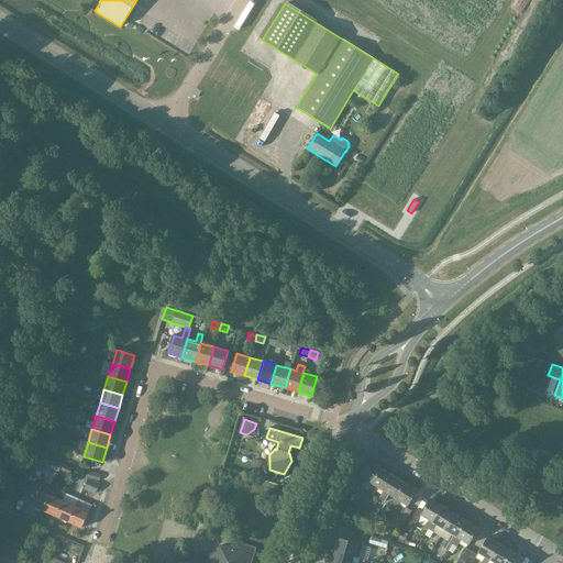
[(372,484),(382,468),(370,461),(362,475),(359,473),(353,483),(361,487),(365,479),(372,484)]
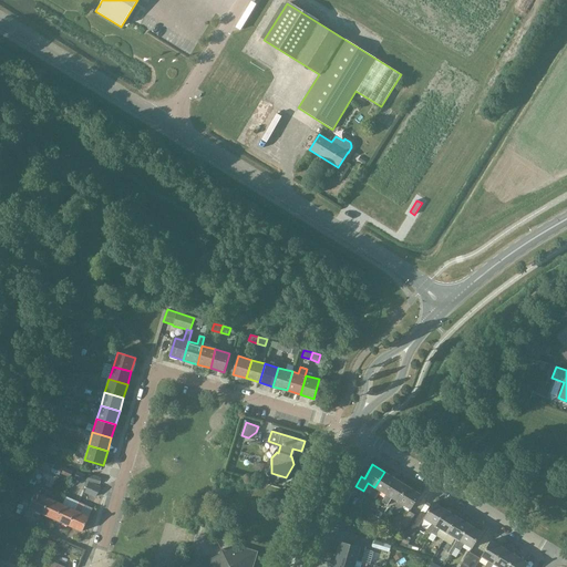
[(387,494),(397,480),(384,472),(374,487),(370,495),(375,498),(380,491),(387,494)]
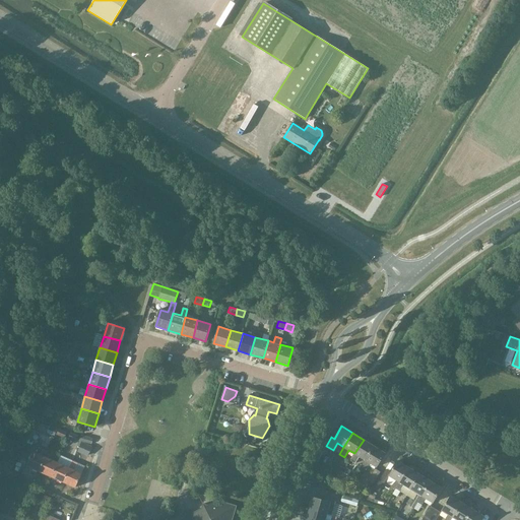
[(91,444),(92,440),(92,438),(80,436),(79,441),(91,444)]
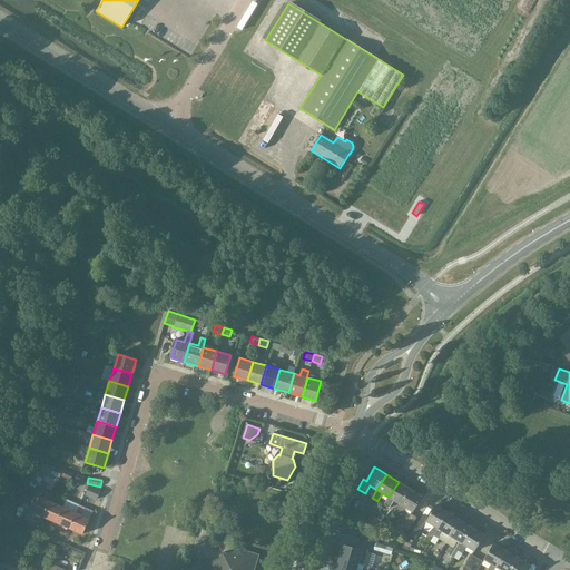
[(80,491),(81,483),(72,481),(71,490),(80,491)]
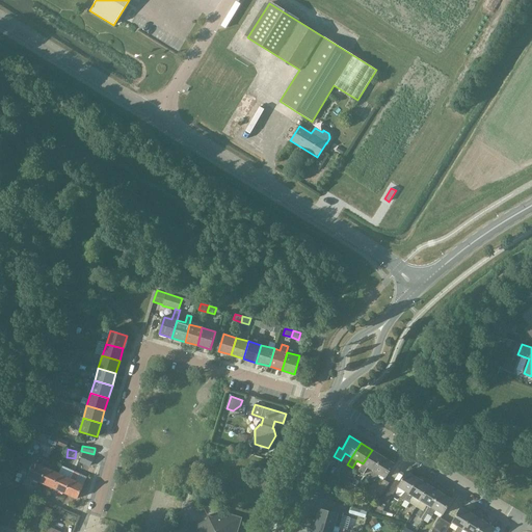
[(374,471),(382,456),(372,450),(363,463),(358,471),(364,474),(368,467),(373,470),(374,471)]
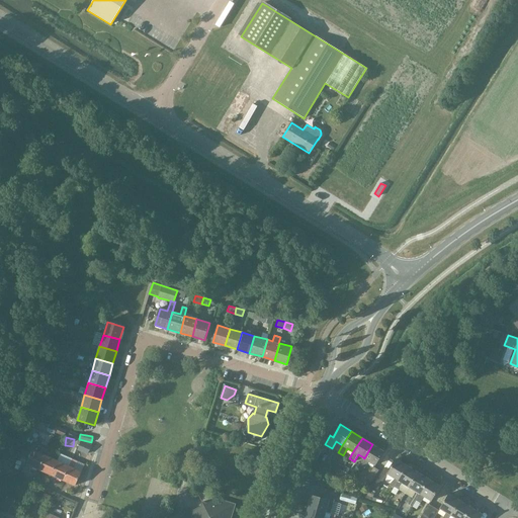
[(81,440),(78,449),(88,453),(92,445),(81,440)]
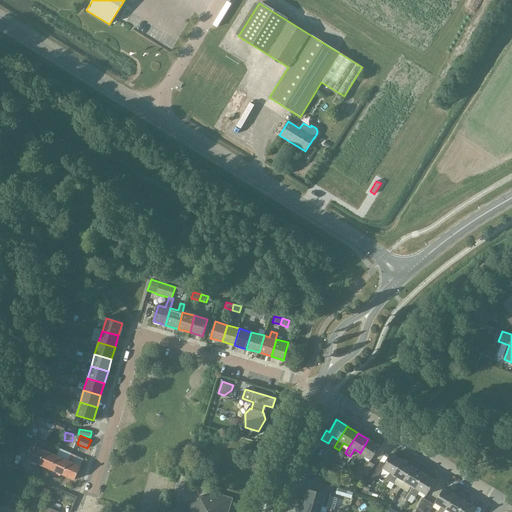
[(379,446),(368,439),(360,453),(359,452),(355,459),(360,463),(364,456),(371,460),(379,446)]
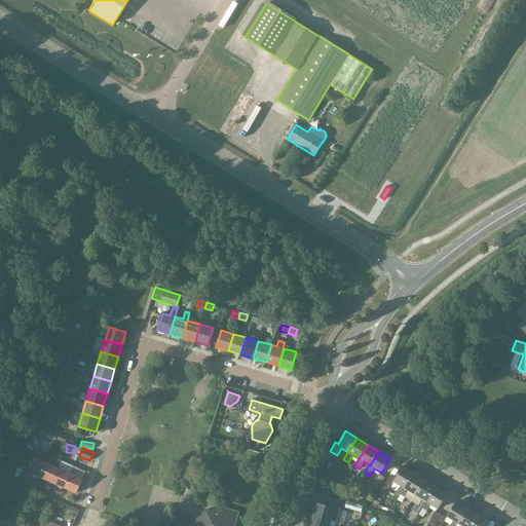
[(40,477),(46,462),(48,457),(36,452),(28,472),(40,477)]
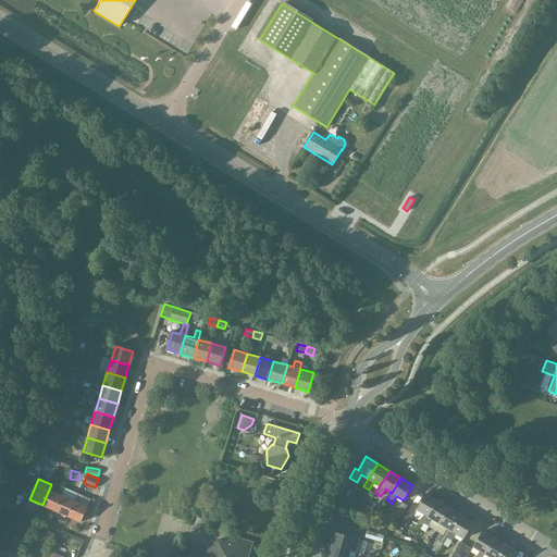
[(332,495),(338,498),(346,484),(339,481),(332,495)]
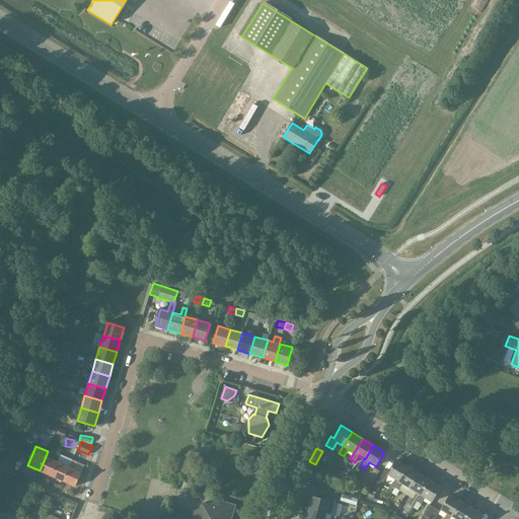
[(51,476),(58,462),(46,456),(40,470),(51,476)]
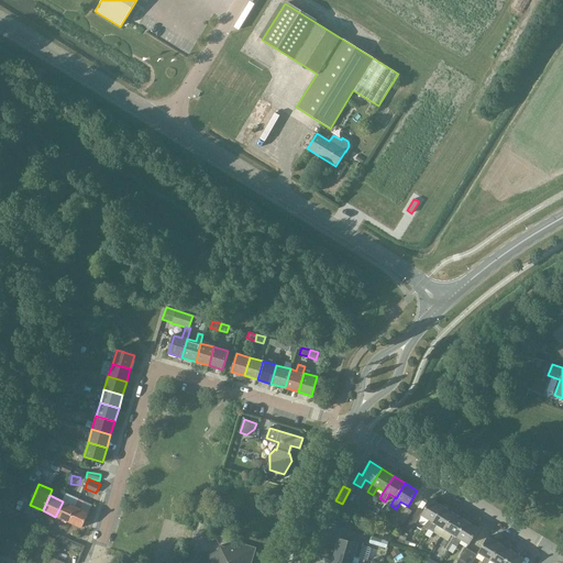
[(89,512),(80,509),(84,501),(78,499),(75,507),(76,507),(68,522),(81,528),(89,512)]
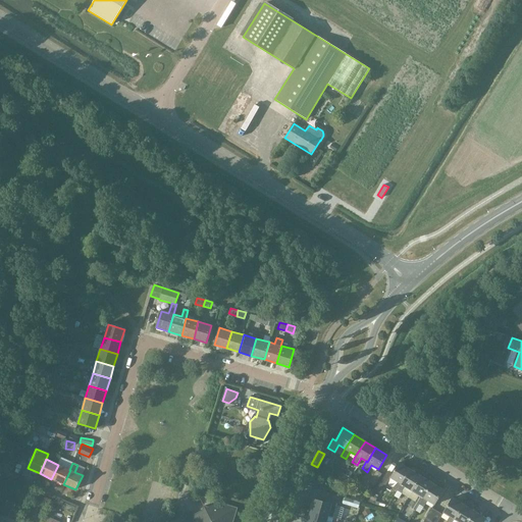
[(397,490),(410,469),(399,463),(392,474),(386,471),(375,490),(380,493),(386,482),(394,486),(393,487),(397,490)]
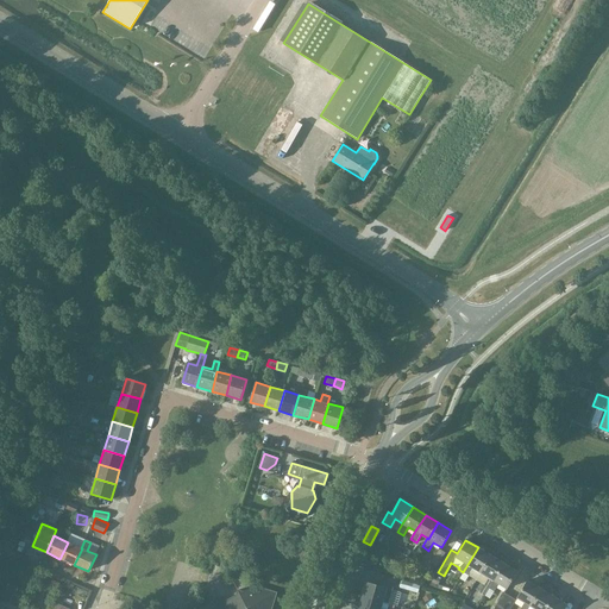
[(82,548),(81,548),(68,542),(60,559),(74,565),(82,548)]
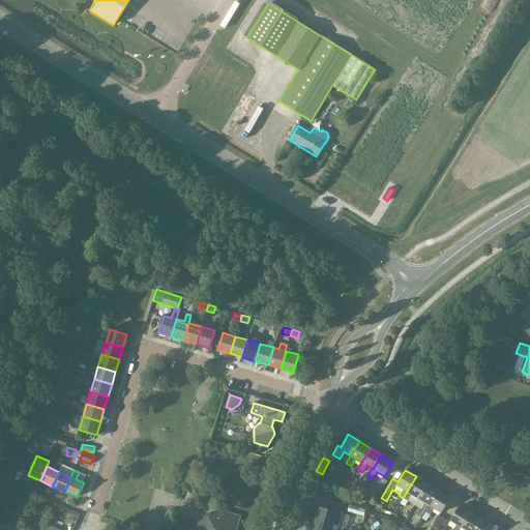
[(418,499),(428,483),(416,476),(403,498),(408,501),(412,494),(418,499)]
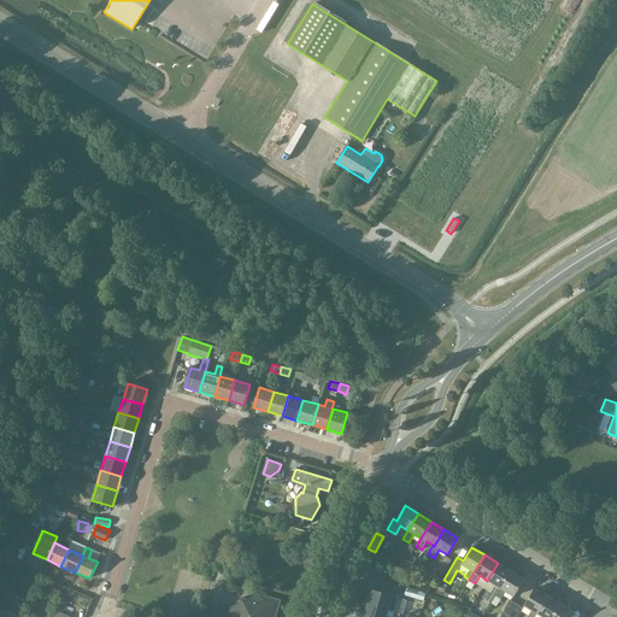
[(436,571),(441,574),(442,575),(452,559),(446,556),(436,571)]
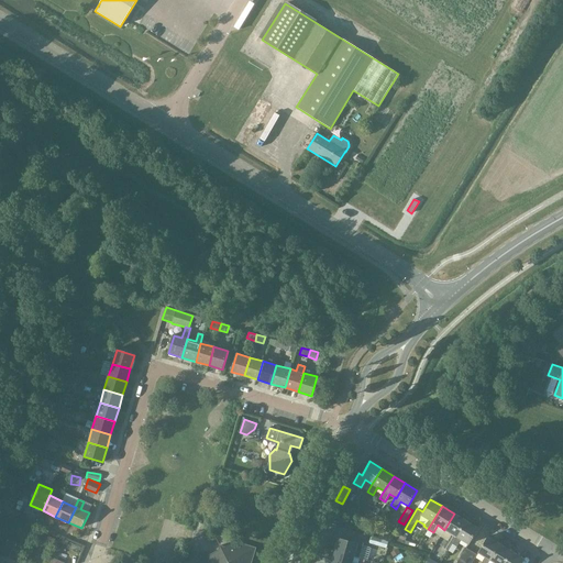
[(371,511),(364,508),(361,514),(367,517),(371,511)]
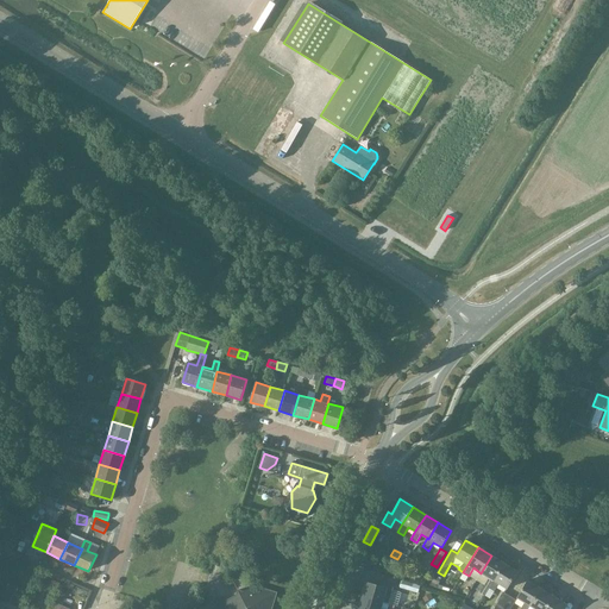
[(409,558),(408,557),(401,553),(397,559),(406,564),(409,558)]
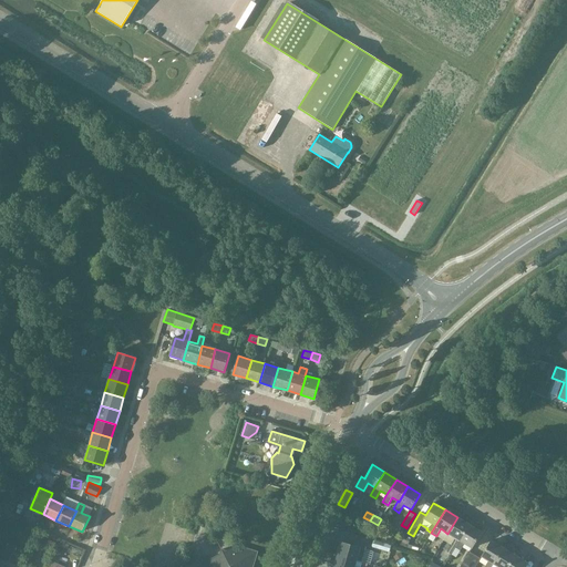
[(470,525),(457,517),(447,534),(454,537),(451,545),(446,552),(451,554),(455,548),(470,525)]
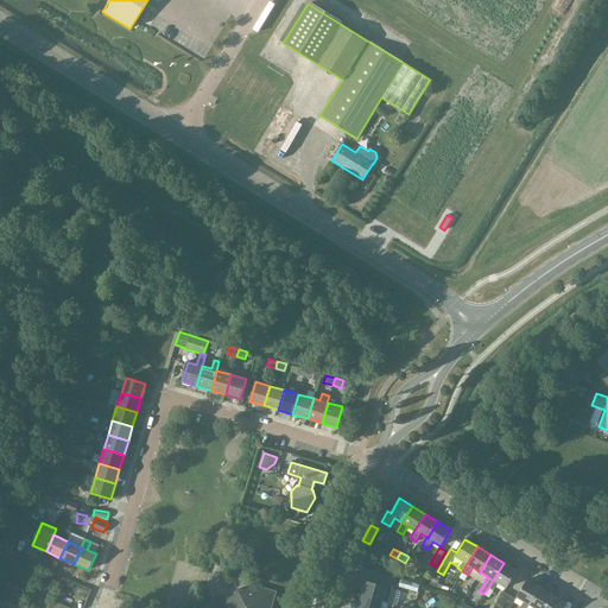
[(506,588),(517,570),(504,563),(488,588),(493,590),(498,583),(506,588)]
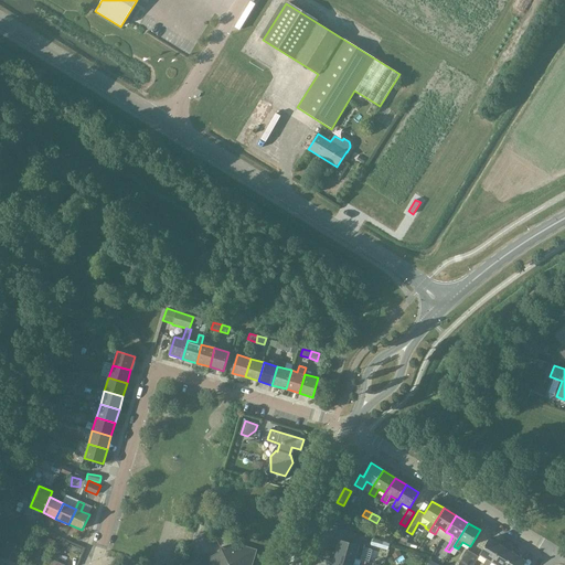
[(426,532),(420,542),(429,547),(435,537),(426,532)]
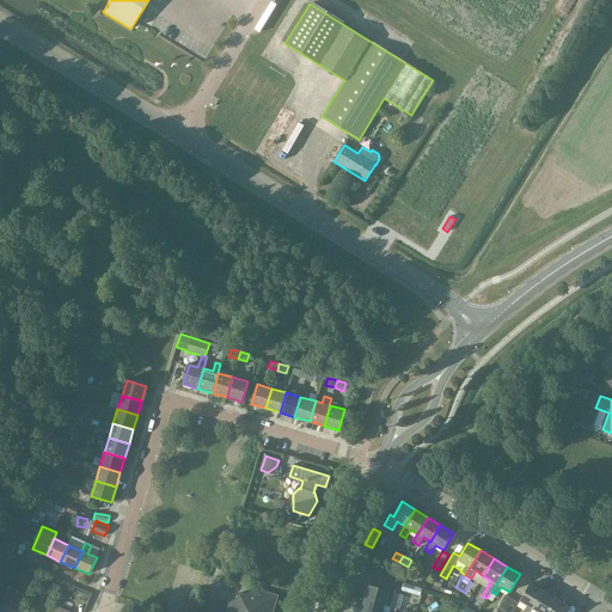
[(432,577),(427,591),(438,595),(444,582),(432,577)]
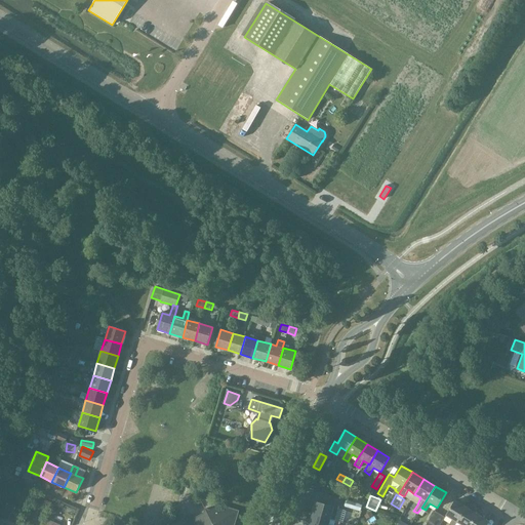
[(454,524),(466,508),(454,500),(446,515),(452,519),(448,524),(454,524)]
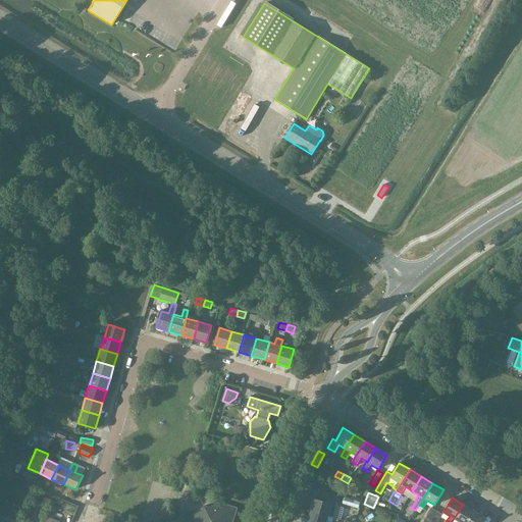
[(0,514),(7,517),(8,515),(13,503),(5,500),(0,511),(0,514)]
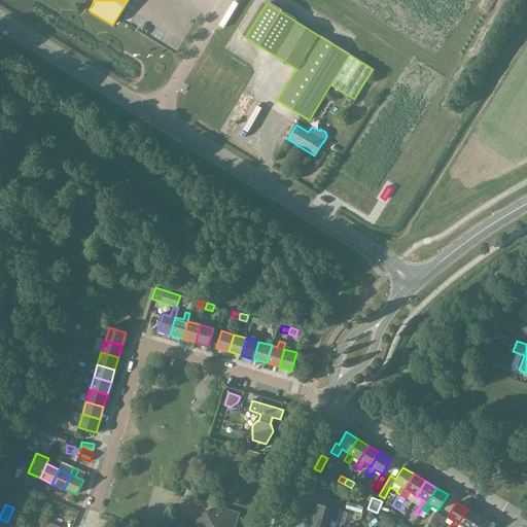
[(330,520),(330,521),(336,522),(339,511),(317,504),(314,515),(330,520)]
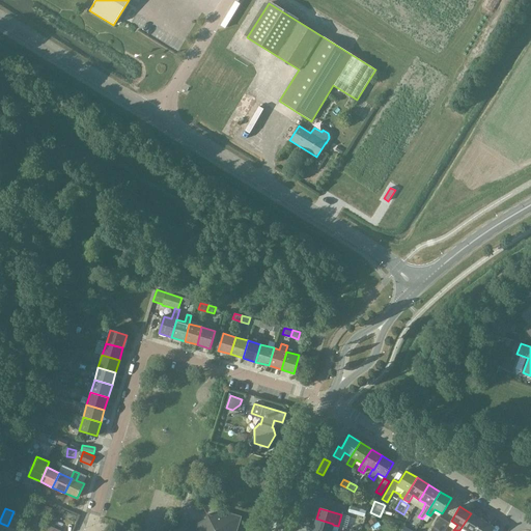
[(365,512),(353,508),(351,514),(363,519),(365,512)]
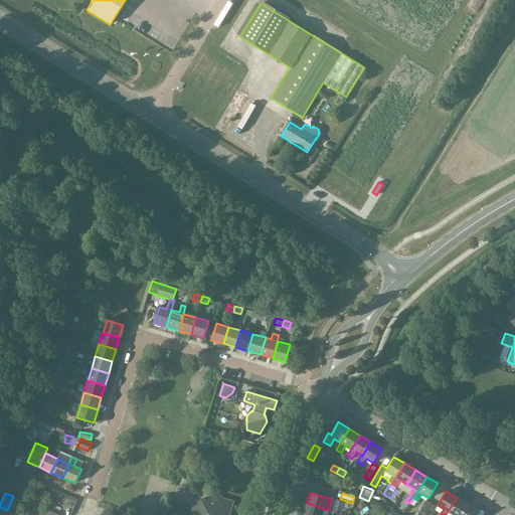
[(180,514),(229,514),(233,501),(215,496),(206,501),(201,499),(200,504),(190,509),(183,506),(180,514)]
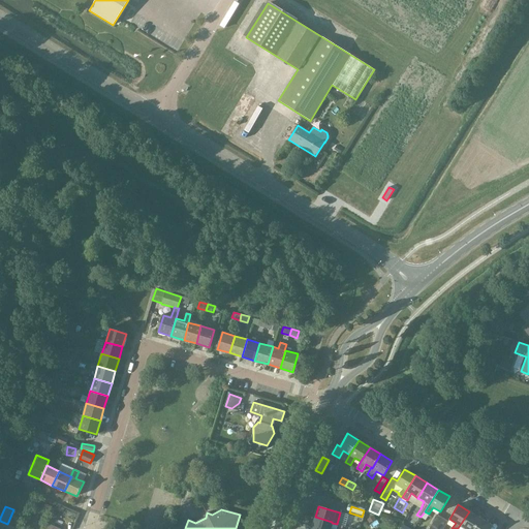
[(469,511),(458,528),(473,528),(480,518),(469,511)]
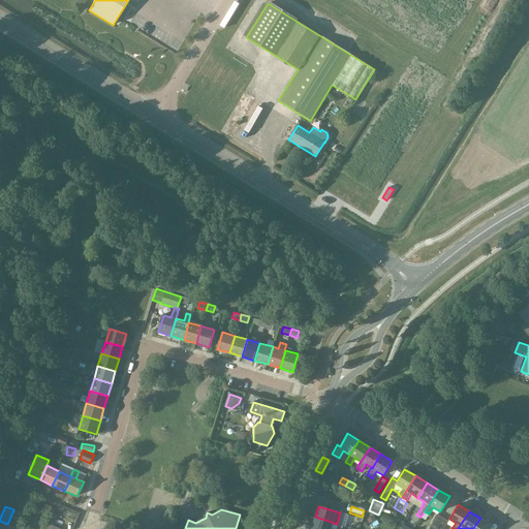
[(27,527),(32,515),(26,512),(21,524),(27,527)]
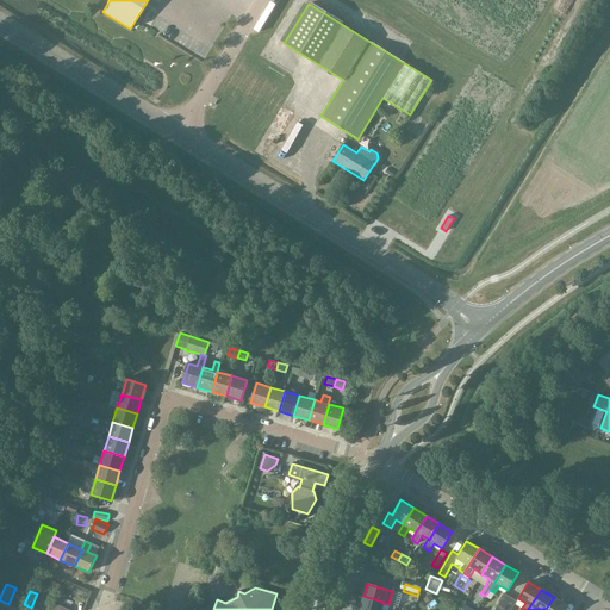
[(496,609),(503,609),(511,597),(505,593),(496,609)]
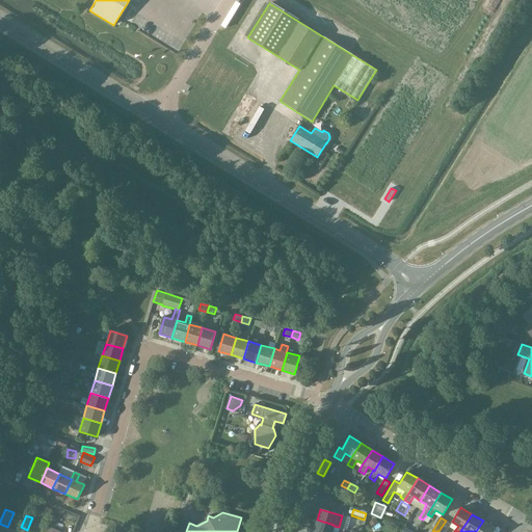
[(317,531),(331,531),(334,526),(334,525),(317,520),(314,531),(317,531)]
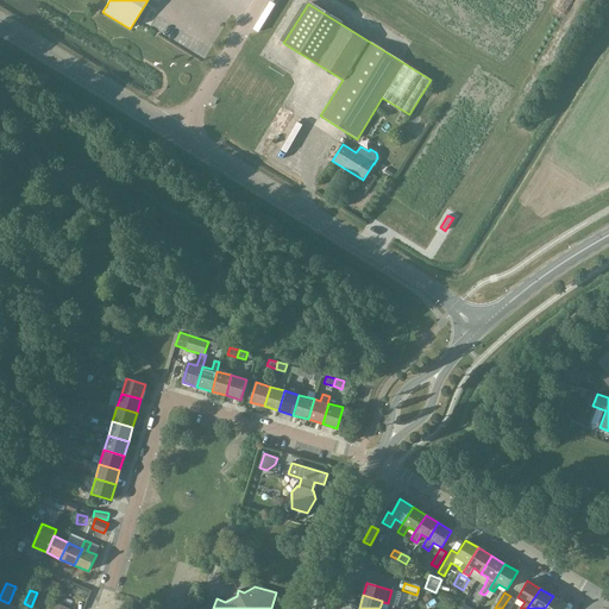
[(502,608),(510,608),(516,600),(510,596),(502,608)]
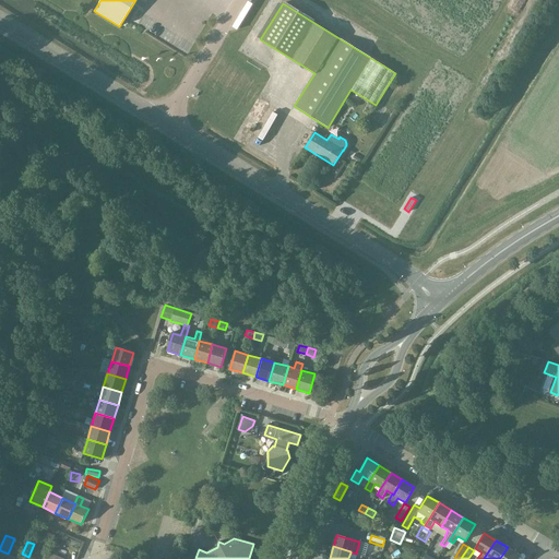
[(516,558),(520,555),(508,547),(500,558),(516,558)]
